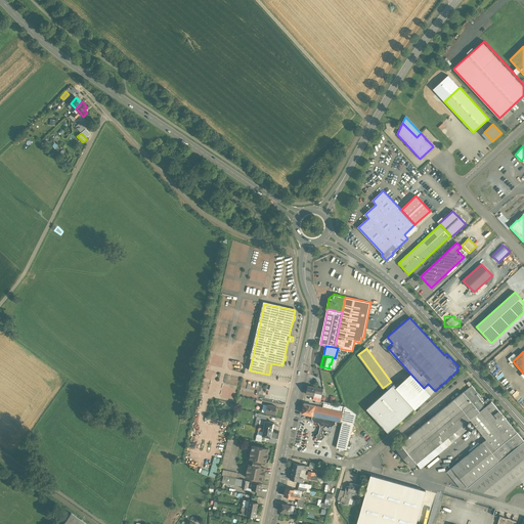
[(410,374),(397,387),(416,407),(430,395),(424,388),(410,374)]
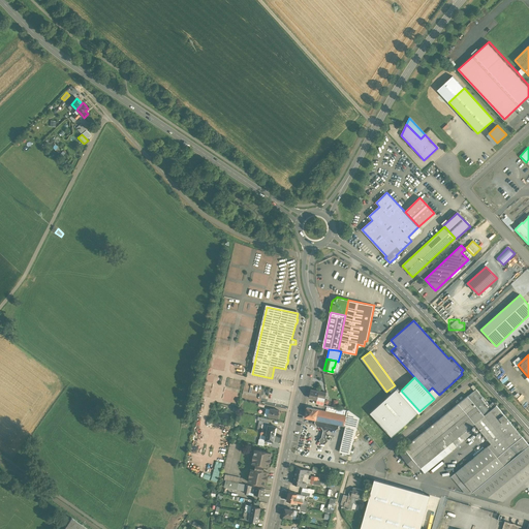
[(398,387),(370,412),(392,436),(419,411),(401,391),(398,387)]
